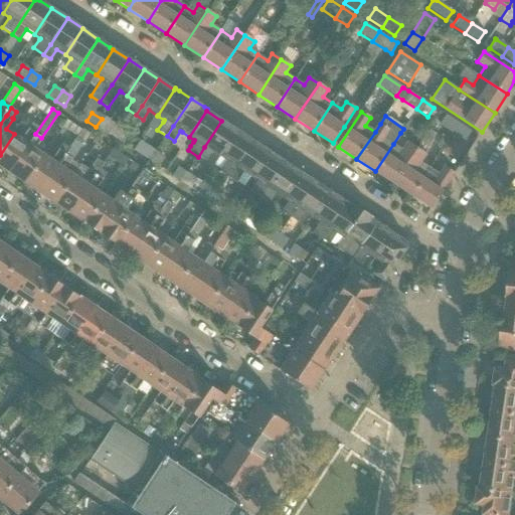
[(440,125),(454,134),(460,125),(446,116),(440,125)]
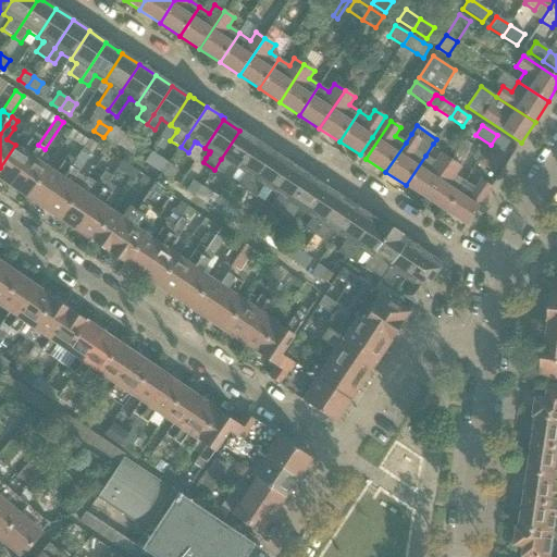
[(72,130),(67,137),(83,148),(83,147),(88,140),(72,130)]
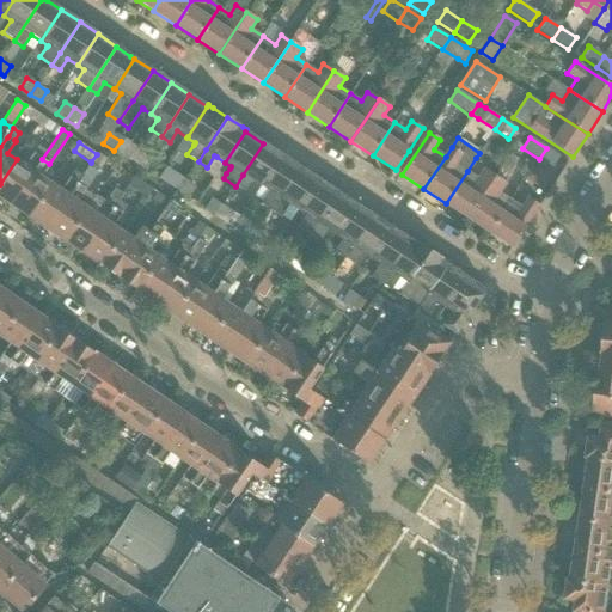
[(243,175),(236,187),(244,191),(248,184),(251,181),(251,179),(262,187),(262,185),(282,155),(263,144),(243,175)]
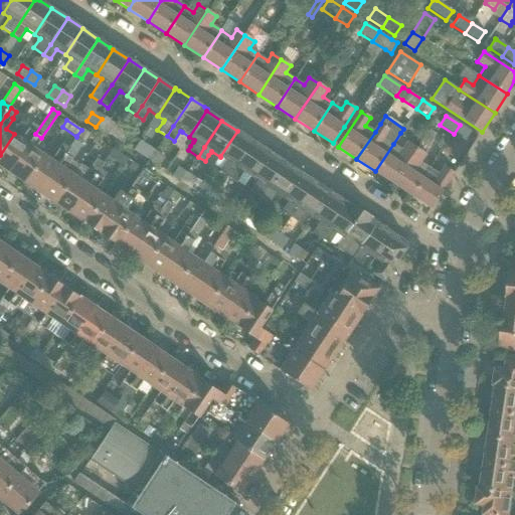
[(115,125),(109,134),(119,140),(125,131),(115,125)]
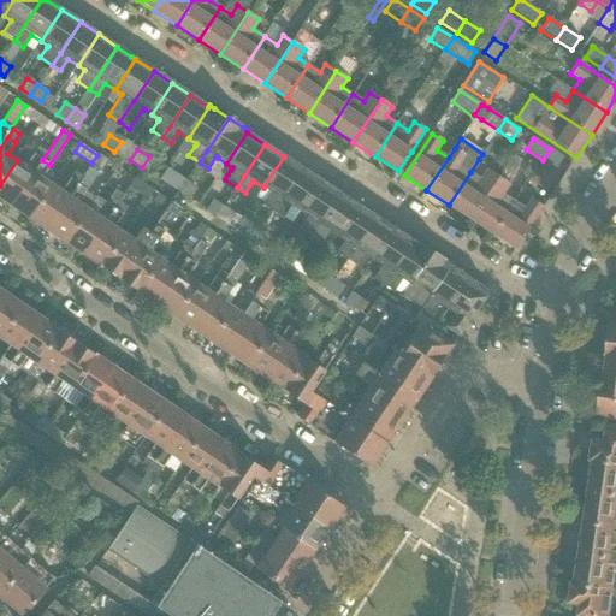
[(550,149),(543,160),(556,169),(563,158),(550,149)]
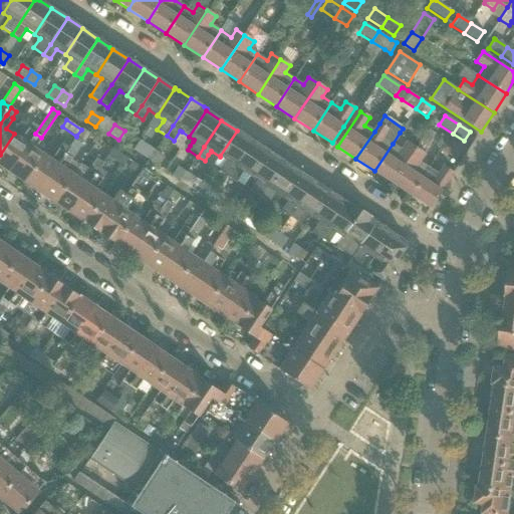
[(4,165),(11,170),(35,134),(28,129),(22,139),(14,134),(0,155),(0,165),(3,167),(4,165)]
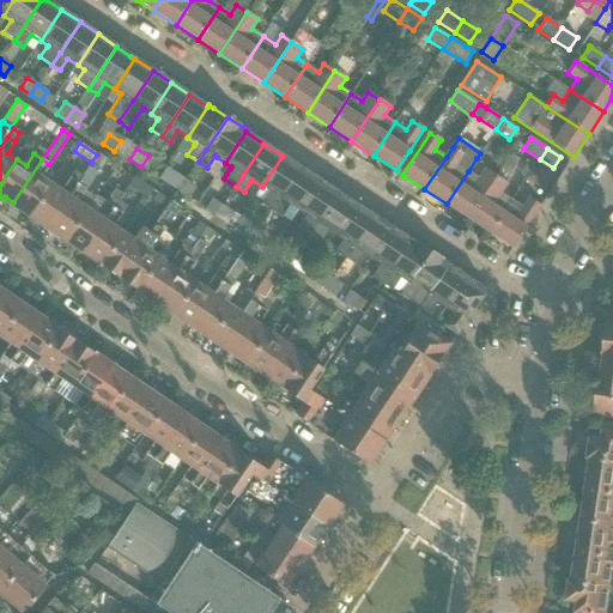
[(509,153),(499,169),(509,175),(519,159),(509,153)]
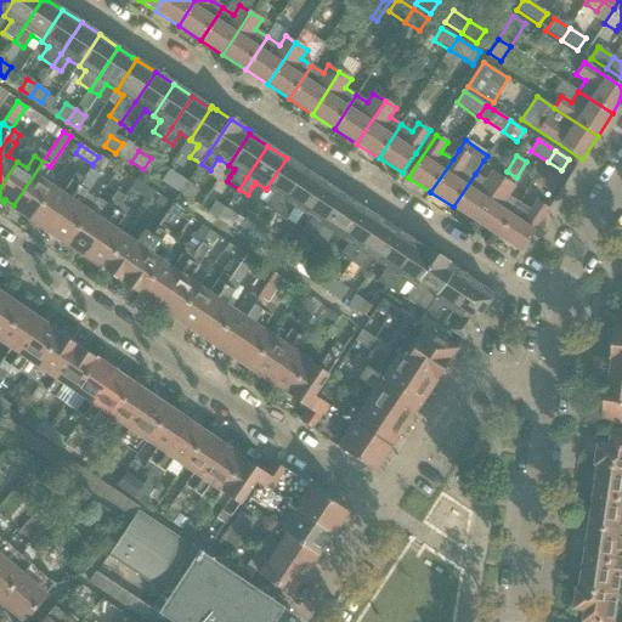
[(99,157),(92,164),(102,170),(107,163),(99,157)]
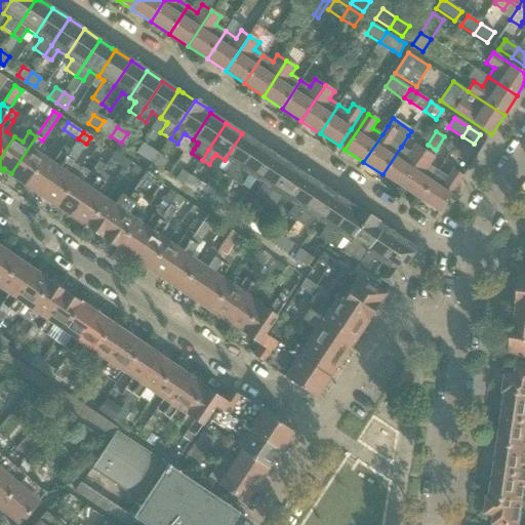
[(127,133),(121,143),(128,148),(134,138),(127,133)]
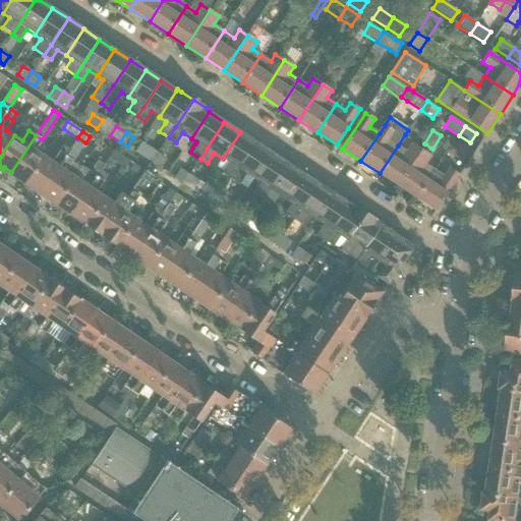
[(224,170),(222,172),(232,179),(238,169),(255,142),(240,132),(223,158),(223,159),(228,163),(227,164),(224,170)]
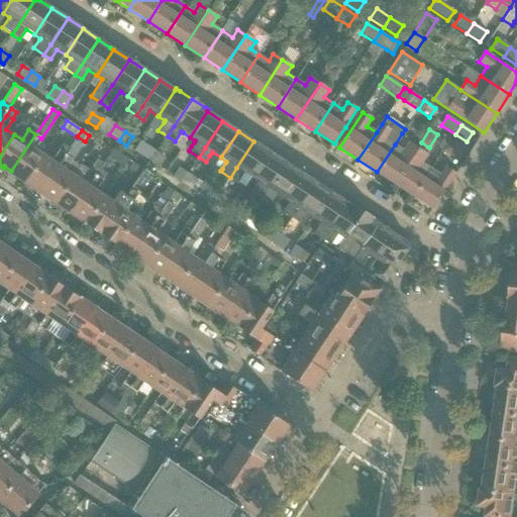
[(16,177),(25,183),(44,154),(36,149),(42,139),(41,138),(35,134),(11,171),(18,175),(16,177)]
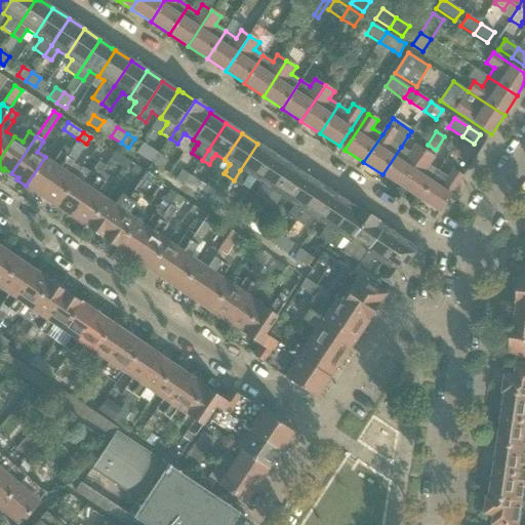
[(67,158),(42,195),(49,199),(48,201),(56,207),(75,179),(76,178),(82,168),(74,163),(86,145),(86,144),(78,138),(78,139),(71,151),(71,152),(67,158)]
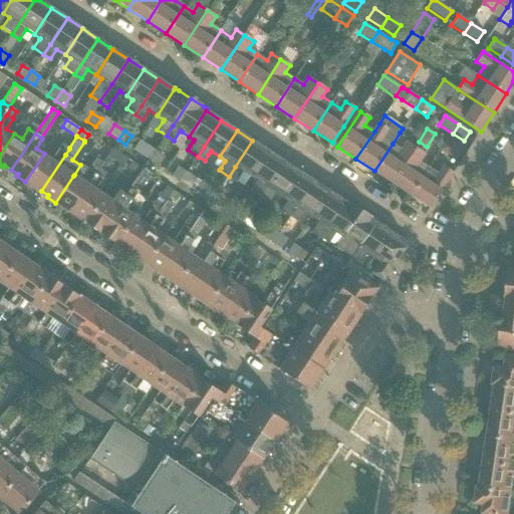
[(235,167),(229,177),(238,183),(244,187),(250,177),(267,151),(265,150),(252,141),(235,167)]
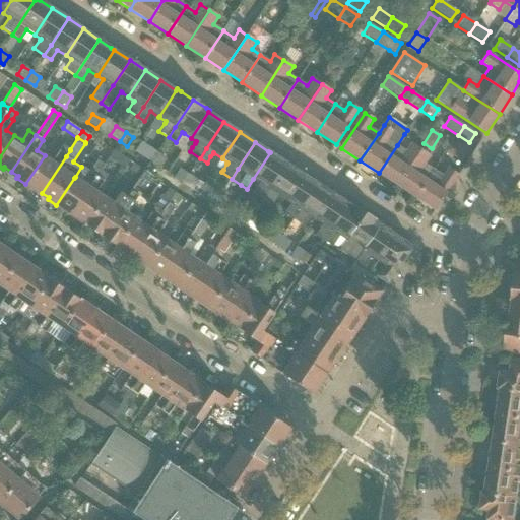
[(379,173),(397,186),(421,149),(412,143),(406,151),(397,145),(379,173)]
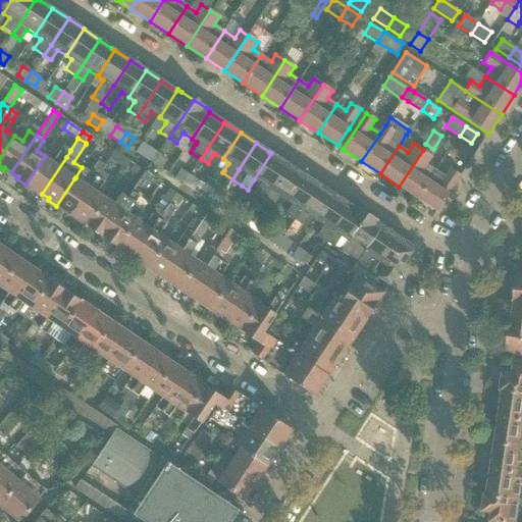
[(44,158),(25,185),(34,191),(35,189),(42,194),(66,157),(70,151),(70,150),(63,146),(59,152),(52,161),(45,156),(44,158)]
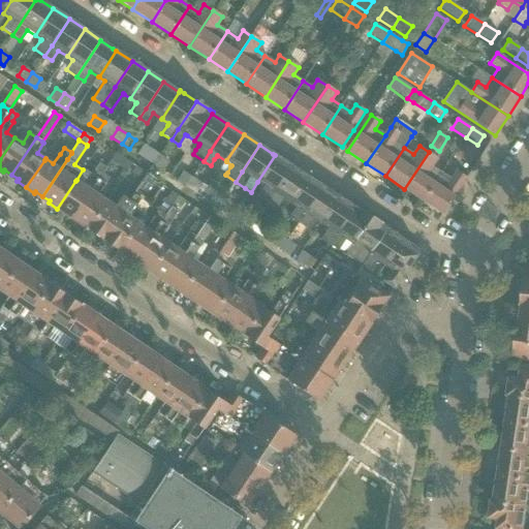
[(148,151),(143,159),(154,166),(160,156),(150,149),(148,151)]
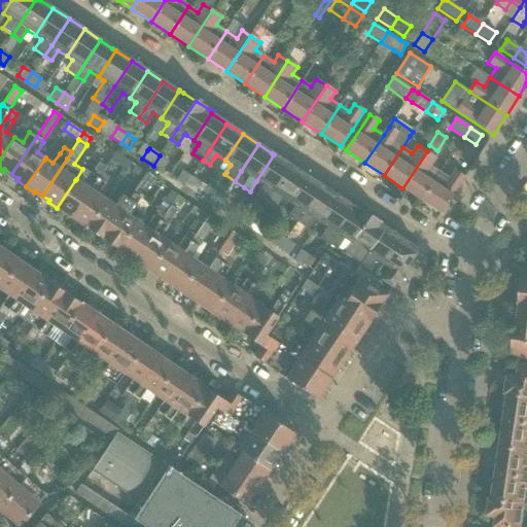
[(402,188),(422,201),(441,172),(431,166),(436,157),(427,151),(402,188)]
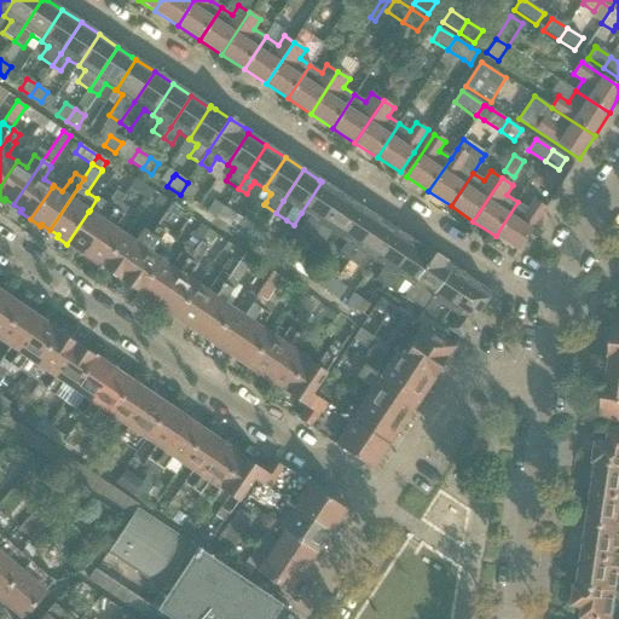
[(136,180),(129,189),(148,201),(154,192),(136,180)]
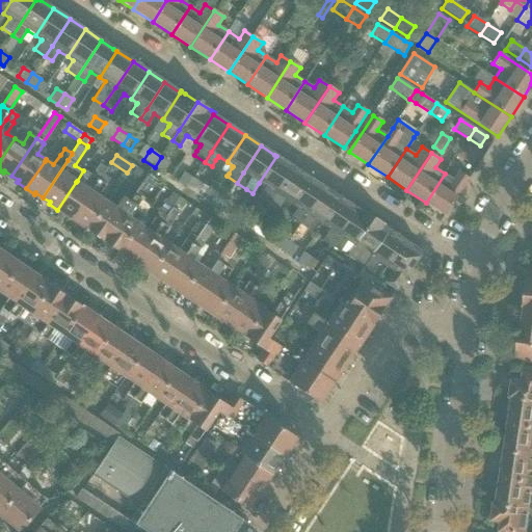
[(265,187),(258,200),(267,206),(293,166),(276,156),(259,183),(265,187)]
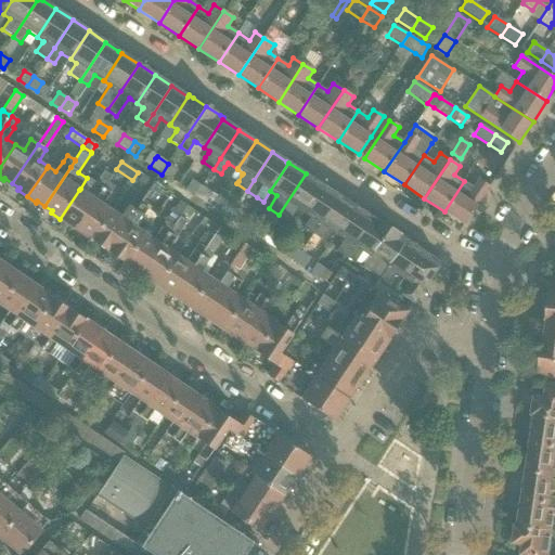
[(168,164),(162,175),(169,179),(176,169),(168,164)]
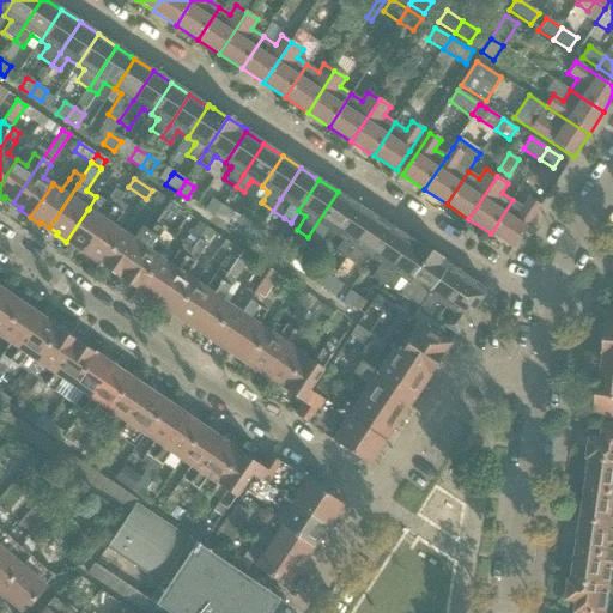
[(87,210),(66,242),(76,248),(77,246),(85,252),(114,208),(119,201),(122,195),(115,189),(105,202),(97,195),(96,196),(89,208),(87,210)]
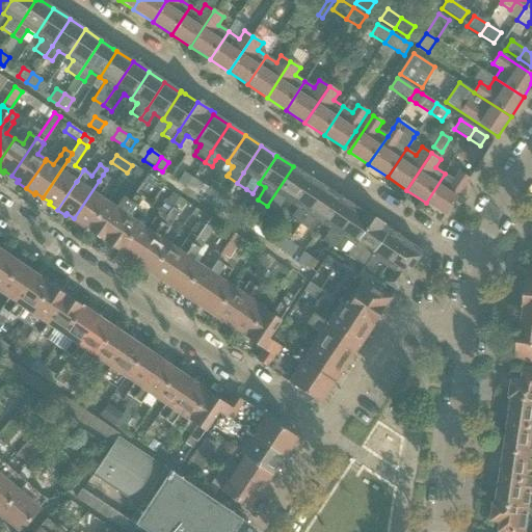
[(293,166),(267,206),(276,212),(284,200),(291,204),(309,177),(293,166)]
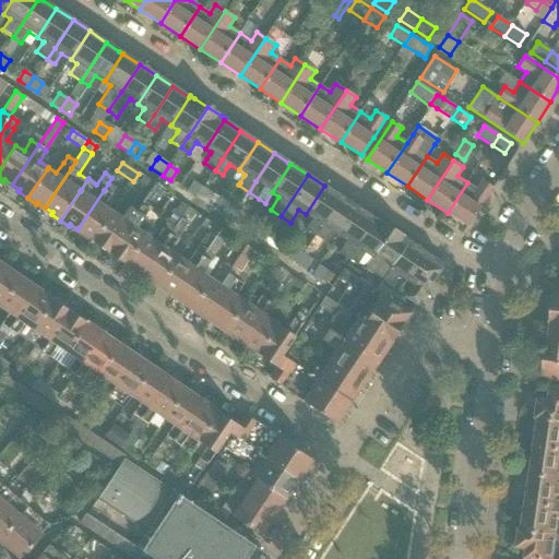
[(143,176),(138,183),(150,191),(151,192),(156,185),(143,176)]
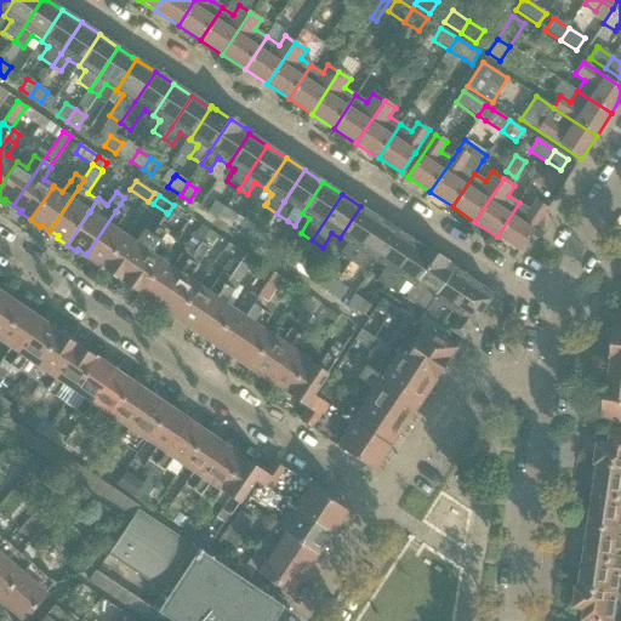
[(215,200),(208,211),(220,218),(226,209),(215,200)]
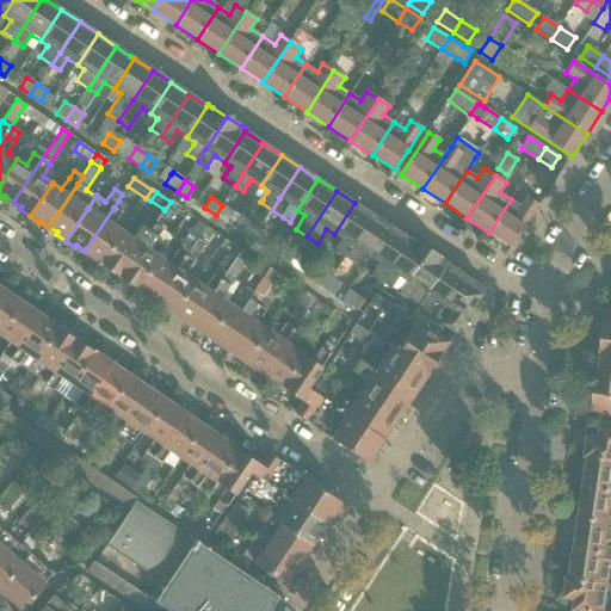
[(511,199),(489,233),(512,247),(539,205),(528,197),(522,207),(511,199)]
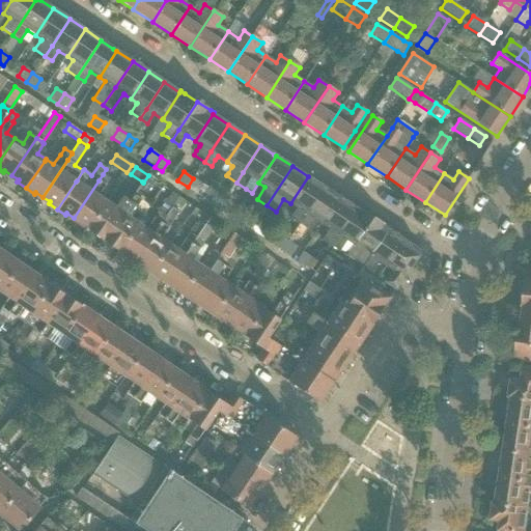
[(99,180),(74,218),(81,223),(80,225),(88,230),(107,203),(108,201),(100,196),(99,195),(109,178),(103,174),(99,180)]
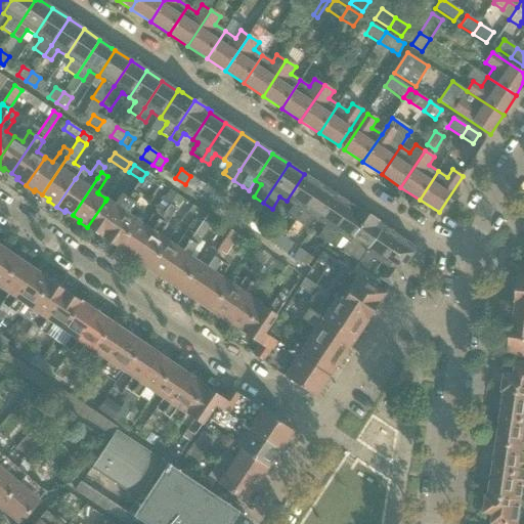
[(128,200),(103,235),(111,241),(110,243),(118,249),(137,220),(130,214),(136,205),(140,199),(141,200),(155,179),(156,178),(147,172),(146,173),(141,180),(133,193),(130,198),(128,200)]
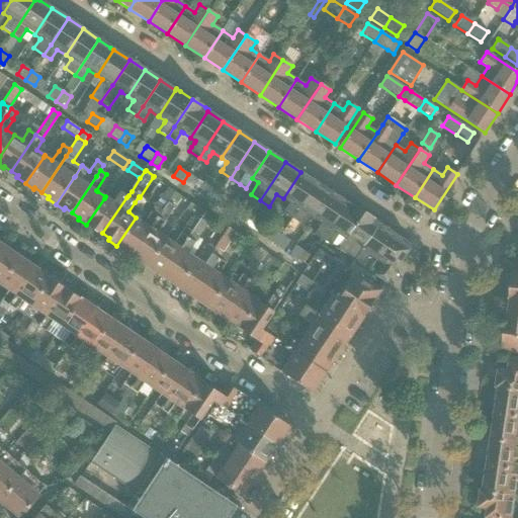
[(289,202),(283,212),(292,219),(316,182),(300,172),(283,198),(289,202)]
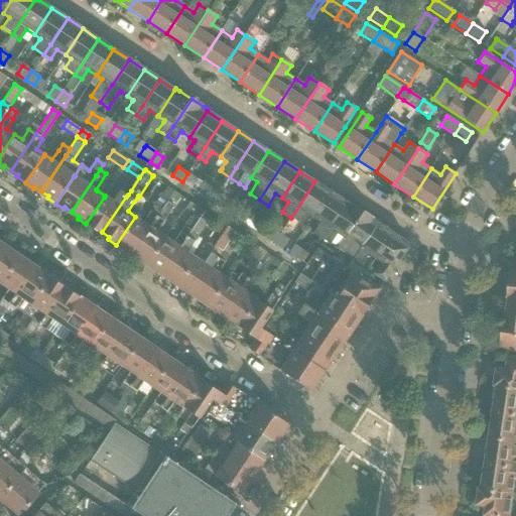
[(187,173),(182,181),(196,190),(201,181),(187,173)]
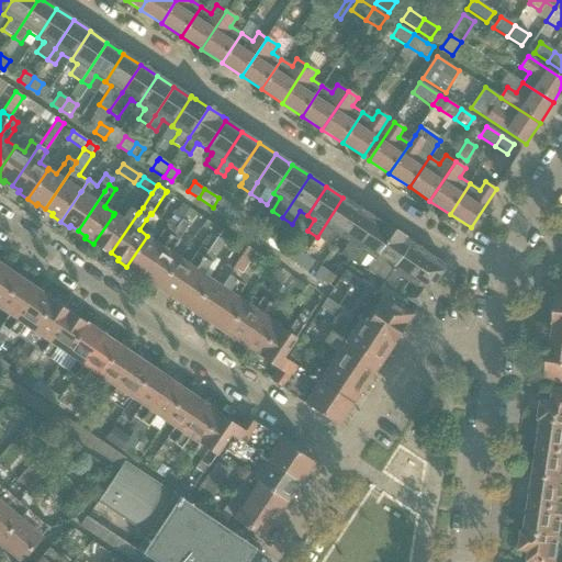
[(218,198),(213,208),(231,220),(238,209),(220,197),(218,198)]
